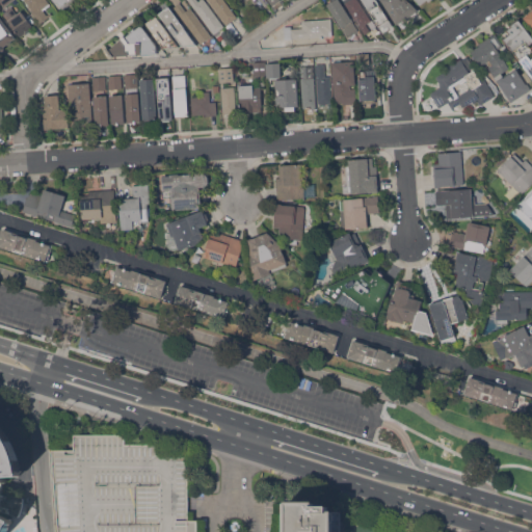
[(33,10),(24,0),(47,0),(51,4),(44,10),(47,15),(50,12),(52,15),(40,23),(31,12),(33,10)]
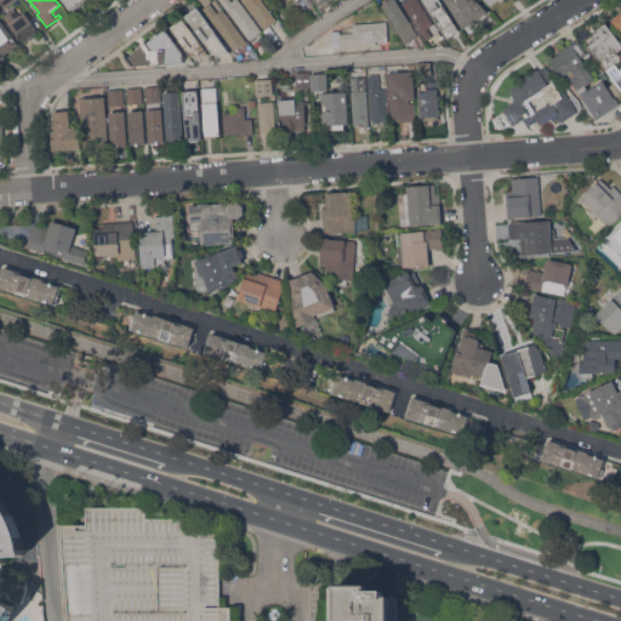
[(81,0),(69,10),(62,0),(81,0)]
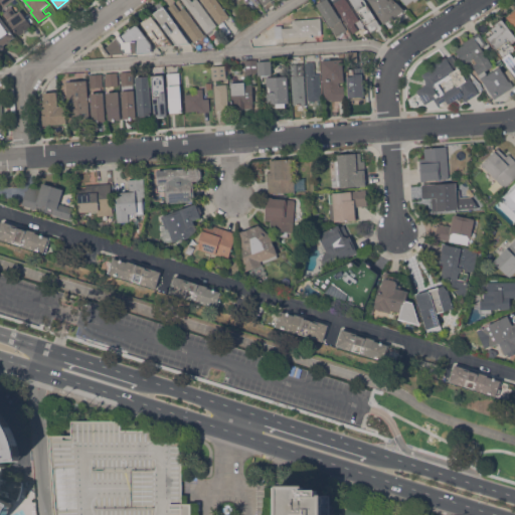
[(197,0),(216,25),(207,33),(182,0),(191,0),(192,1),(193,0),(197,0)]
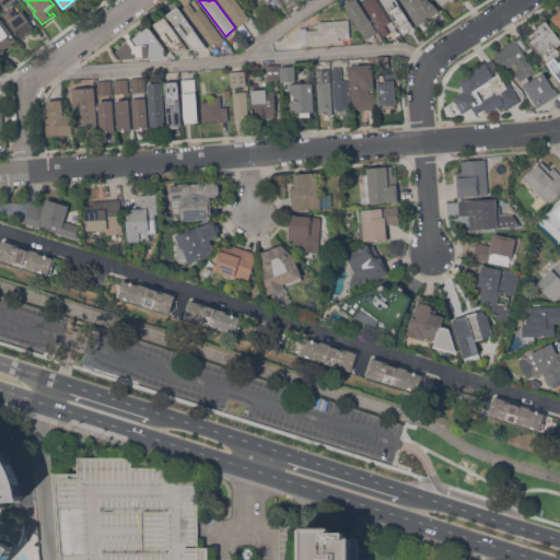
[(219,0),(235,0),(249,18),(238,25),(219,0)]
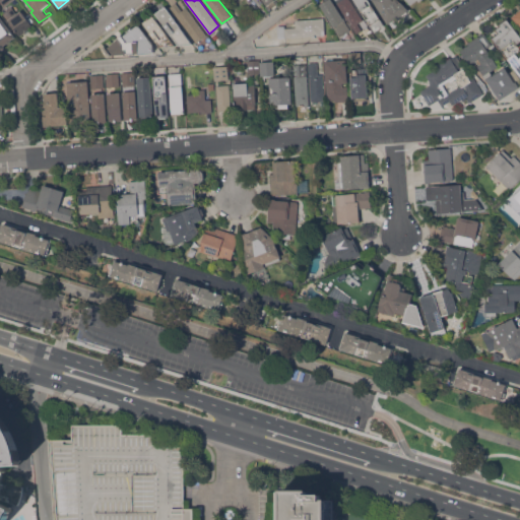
[(319,4),(325,0),(331,0),(350,29),(339,37),(319,4)]
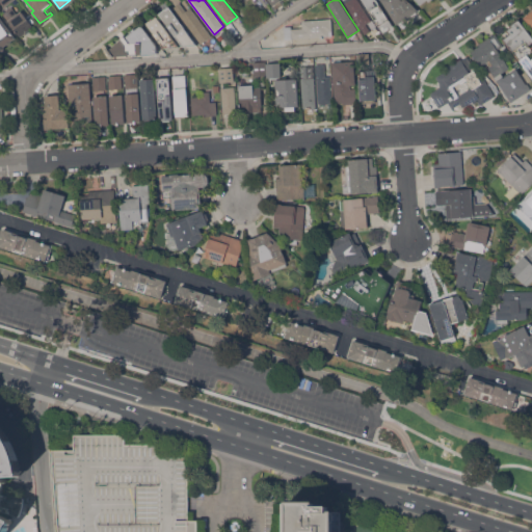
[(343,0),(357,0),(371,20),(366,24),(370,30),(365,33),(343,0)]
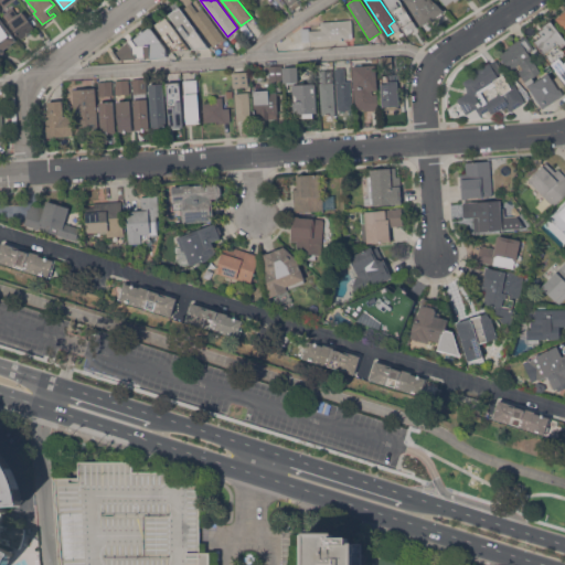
[(401,0),(418,28),(407,34),(385,0),(401,0)]
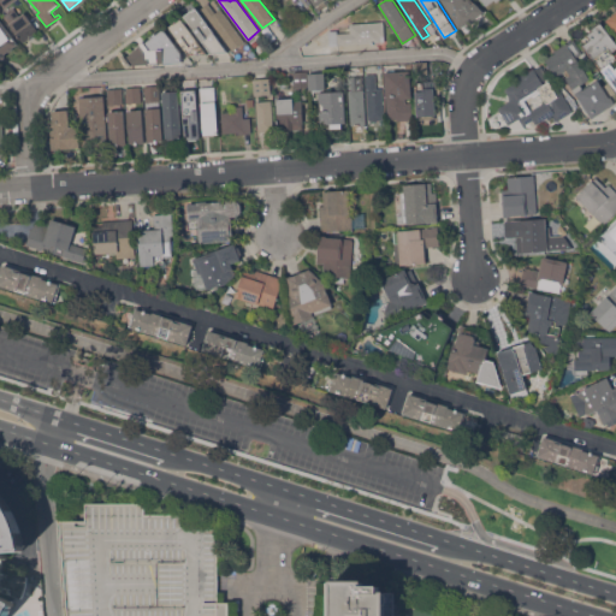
[(471,21),(467,23),(468,24),(463,28),(462,27),(460,28),(440,0),(473,0),(485,12),(478,17),(479,19),(472,23),(471,21)]
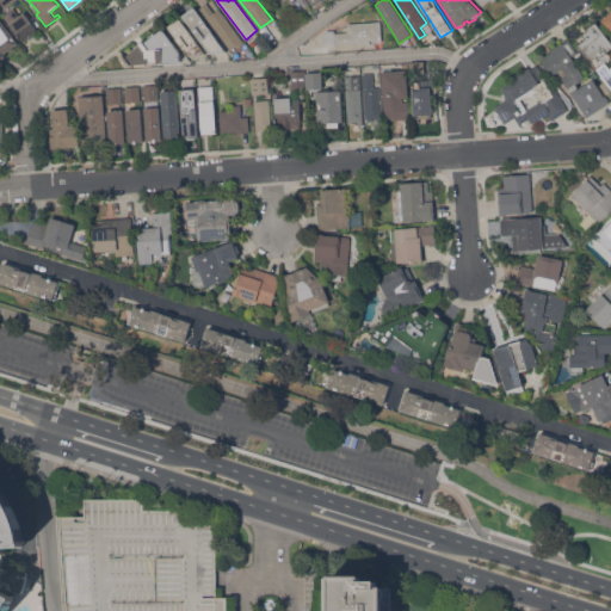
[(242,41),(230,50),(199,7),(207,2),(214,12),(220,8),(242,41)]
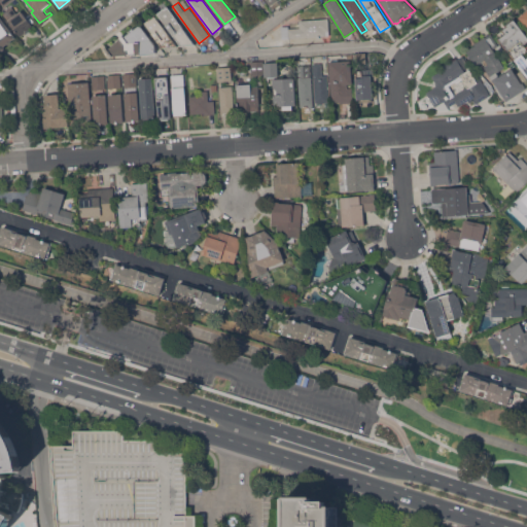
[(33,26),(29,29),(29,30),(25,34),(24,33),(20,36),(3,13),(11,6),(16,13),(21,10),(33,26)]
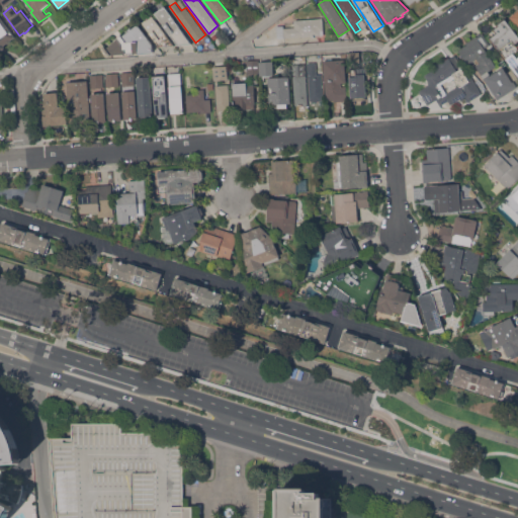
[(155,13),(161,8),(162,9),(165,7),(192,44),(178,45),(155,13)]
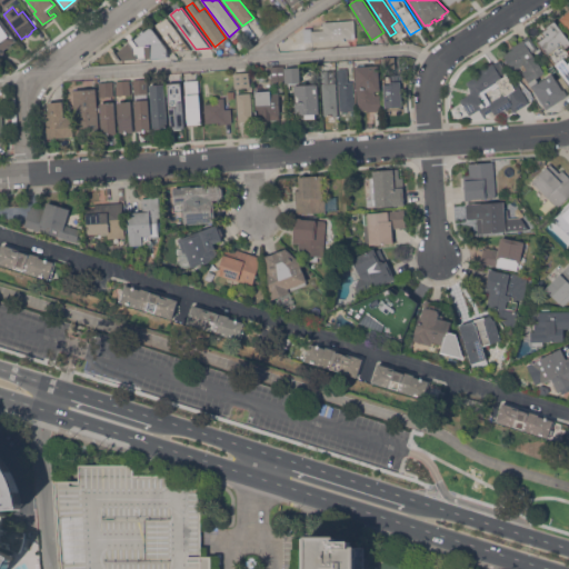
[(568,9),(558,19),(568,32),(568,9)]
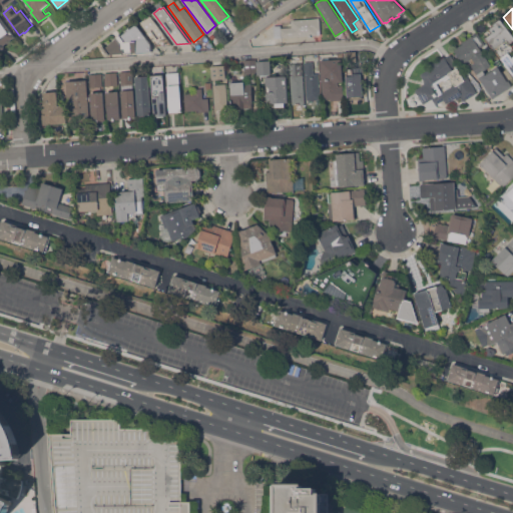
[(240,28),(236,23),(237,23),(233,17),(238,14),(242,19),(246,24),(240,28)]
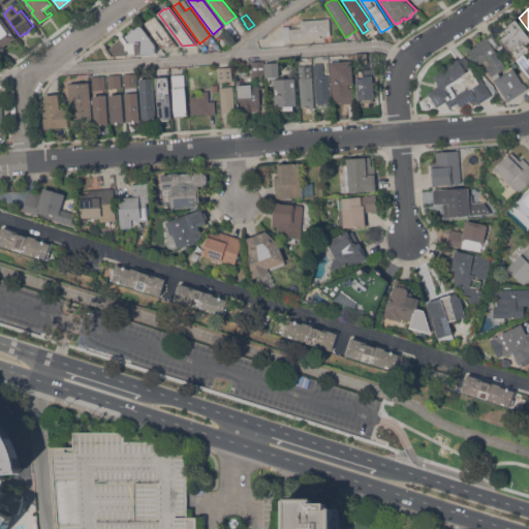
[(0,16),(16,37),(3,47),(5,49),(0,52),(0,16)]
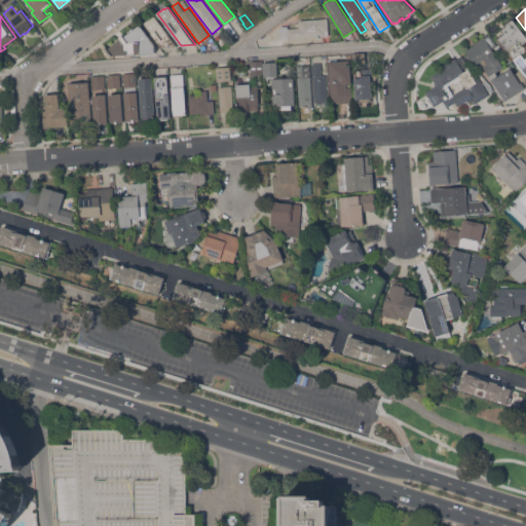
[(145,23),(148,20),(149,22),(152,19),(151,17),(154,15),(177,45),(162,46),(145,23)]
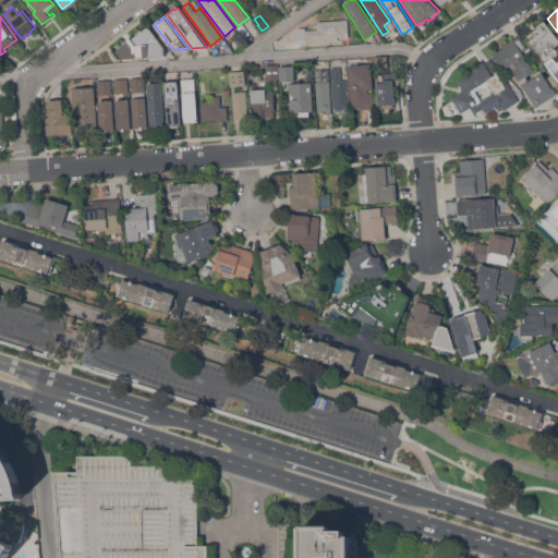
[(348,19),(349,37),(299,41),(298,27),(305,27),(305,22),(348,19)]
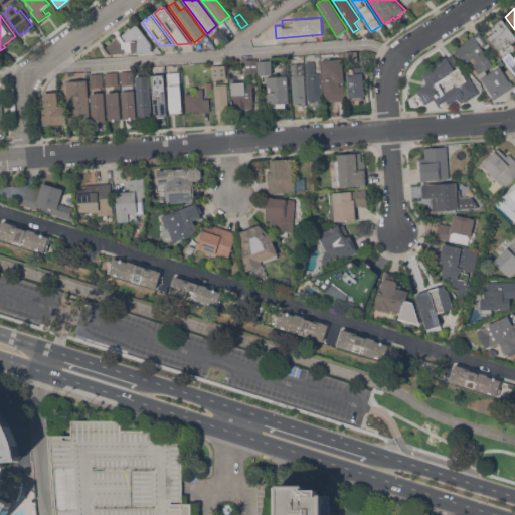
[(514,74),(506,63),(507,63),(487,37),(493,33),(490,29),(495,25),(494,24),(503,17),(514,32),(514,41),(513,43),(514,45),(514,50),(512,53),(514,57),(514,74)]
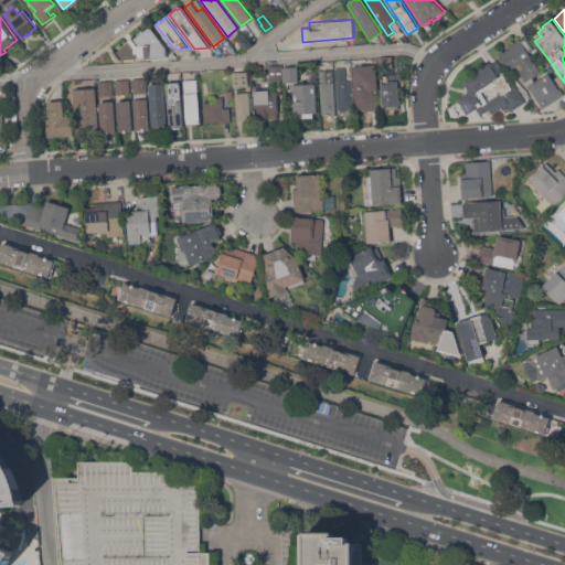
[(167,57),(150,59),(150,57),(118,60),(113,52),(114,51),(115,52),(150,25),(167,48),(167,57)]
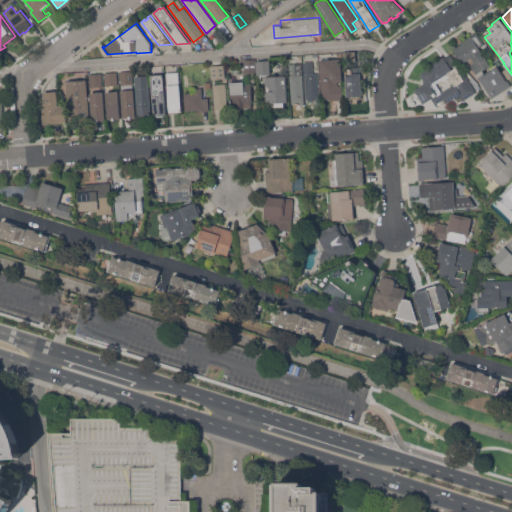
[(451,55),(455,53),(452,49),(461,44),(460,42),(471,35),(471,36),(477,32),(484,44),(485,43),(489,48),(482,53),(490,65),(482,70),(485,74),(498,66),(507,81),(508,80),(511,85),(491,98),(471,65),(472,64),(469,61),(463,65),(456,55),(455,56),(455,57),(453,58),(451,55)]
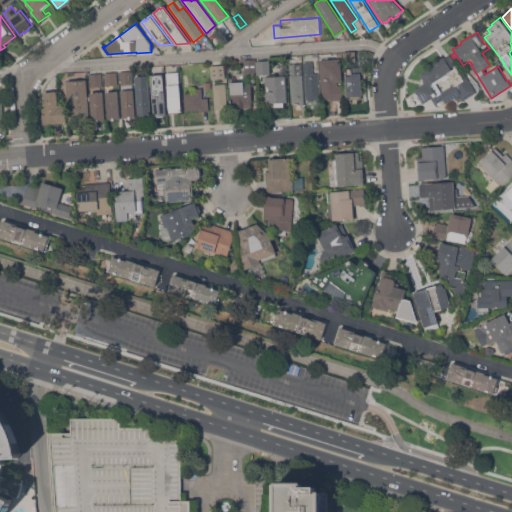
[(357,52),(357,61),(346,62),(345,53),(357,52)]
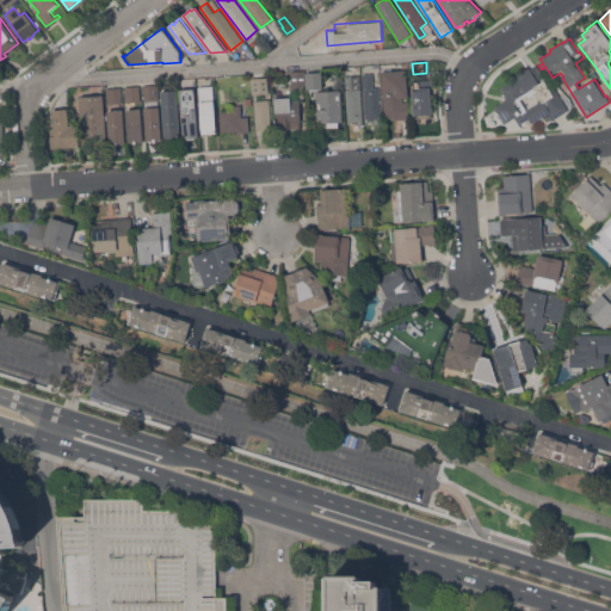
[(514,117),(505,123),(494,107),(505,100),(506,96),(501,88),(512,81),(511,79),(513,78),(513,76),(519,73),(519,74),(535,65),(538,66),(541,69),(541,71),(544,76),(538,81),(539,82),(544,80),(550,88),(553,87),(568,110),(551,119),(549,116),(544,118),(543,116),(531,123),(529,118),(519,124),(514,117)]
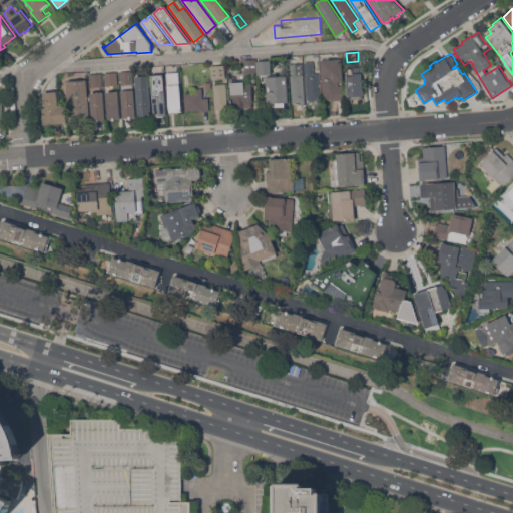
[(320,60),(342,58),(343,81),(338,82),(338,85),(343,85),(344,99),(331,100),(331,98),(323,99),(320,60)]
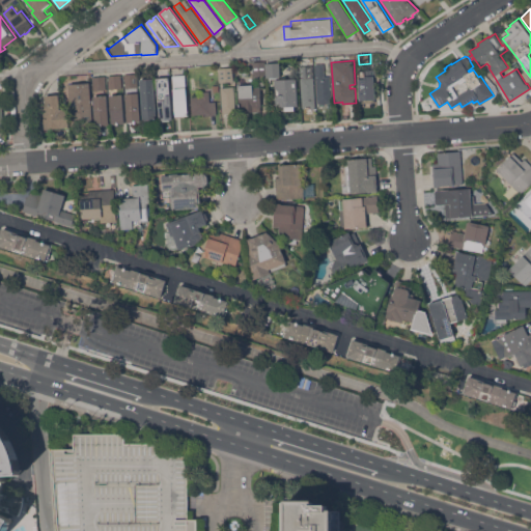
[(266,61),(266,63),(267,63),(268,78),(267,78),(266,75),(254,76),(253,62),(266,61)]
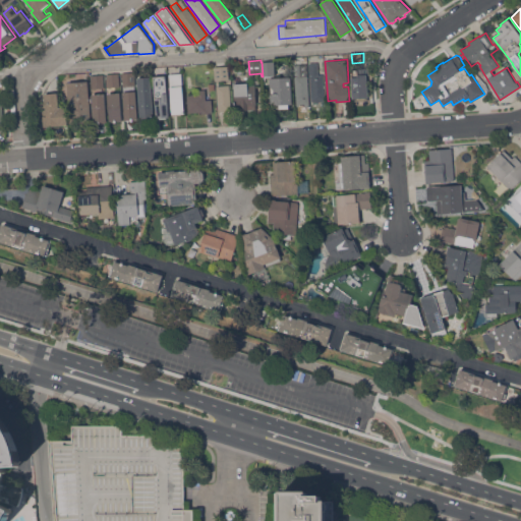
[(275,61),(276,74),(263,76),(262,62),(275,61)]
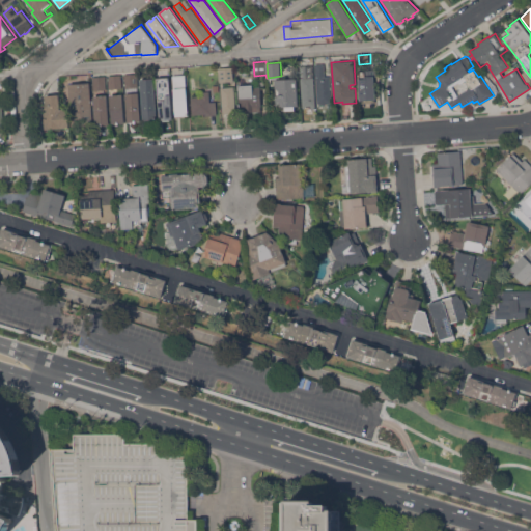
[(315,64),(324,63),(325,76),(329,76),(331,102),(318,103),(315,64)]
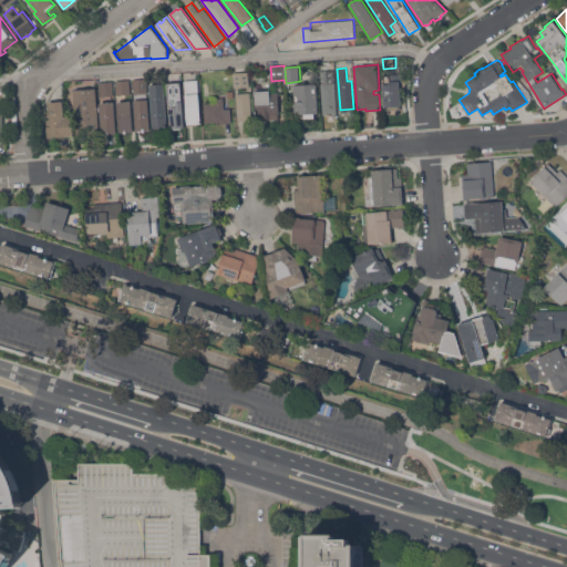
[(337,114),(337,115),(333,116),(332,114),(323,115),(320,70),(333,69),(337,114)]
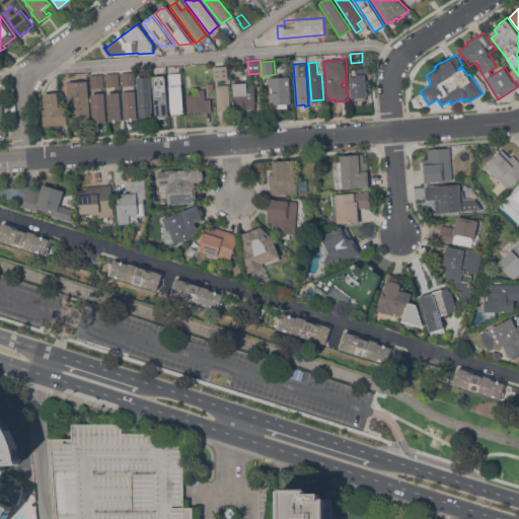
[(214,66),(222,66),(224,79),(215,80),(214,66)]
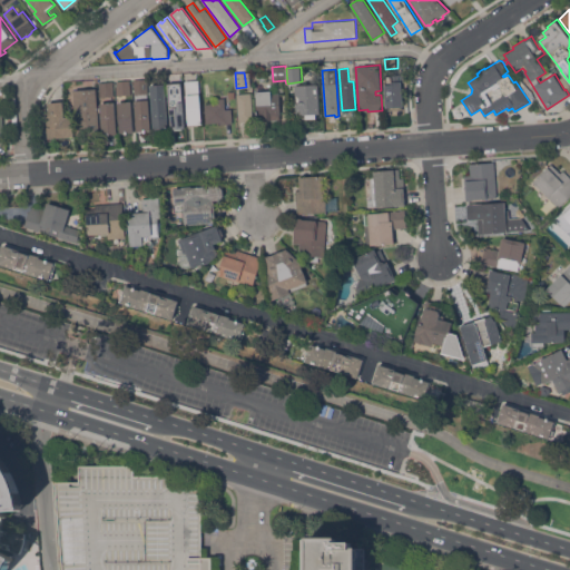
[(386,110),(384,76),(392,75),(392,81),(401,80),(403,109),(386,110)]
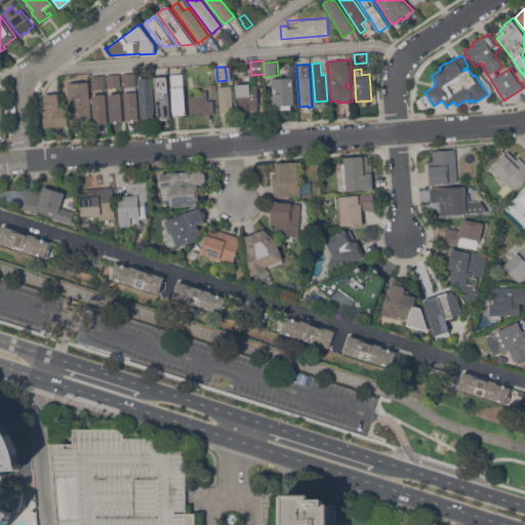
[(120,73),(121,87),(108,88),(107,74),(120,73)]
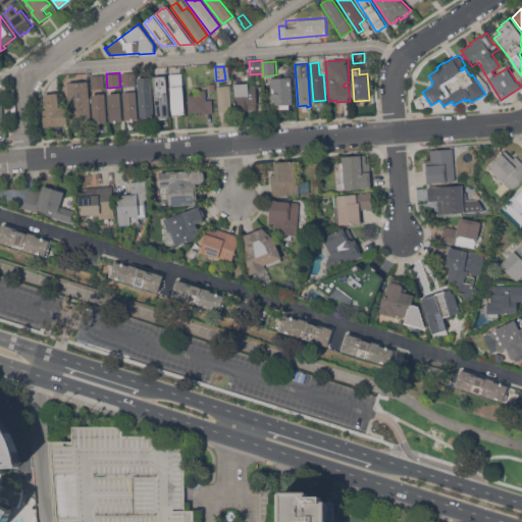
[(135,72),(136,86),(122,87),(122,72),(135,72)]
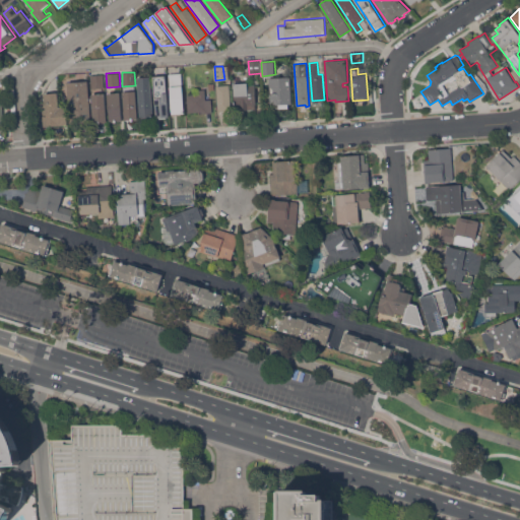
[(169,74),(181,73),(185,113),(172,114),(169,74)]
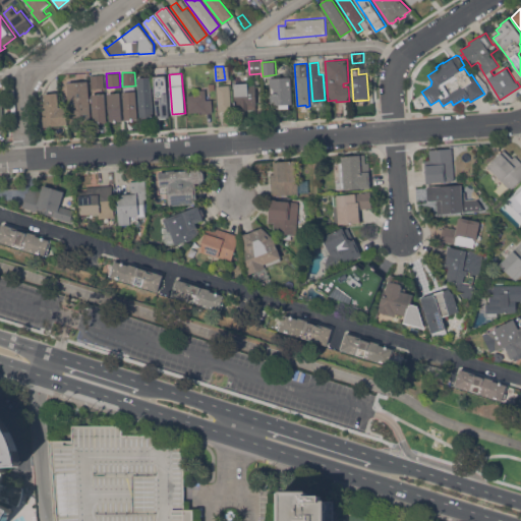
[(104,74),(105,88),(92,89),(91,75),(104,74)]
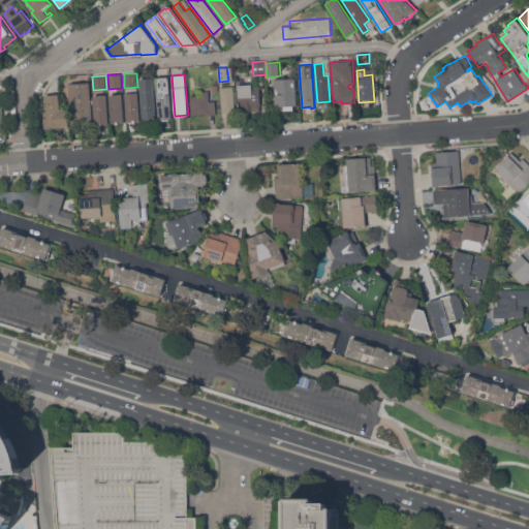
[(155,78),(165,76),(166,90),(169,90),(172,118),(163,118),(163,116),(158,116),(155,78)]
